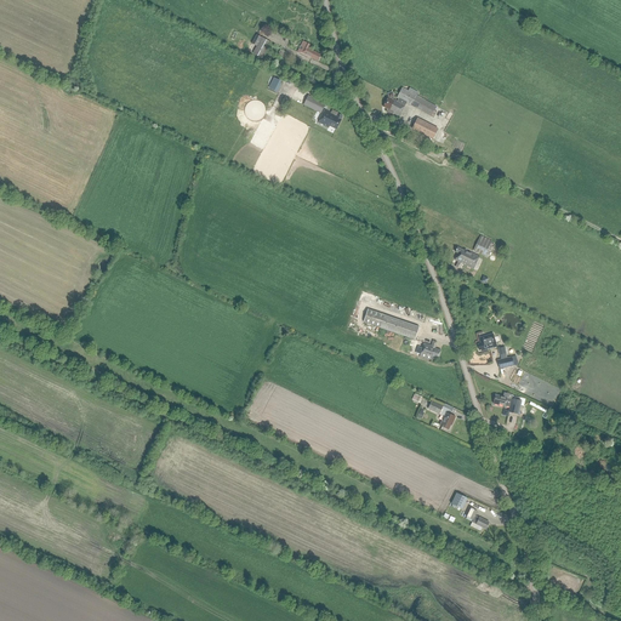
[(256,46),(252,53),(262,58),(271,43),(261,38),(256,35),(251,44),(256,46)]
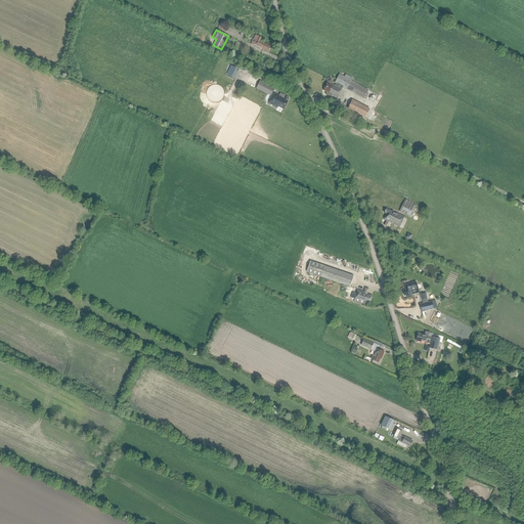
[(270,46),(262,43),(263,42),(261,41),(262,38),(258,36),(253,45),(262,50),(262,49),(267,51),(270,46)]
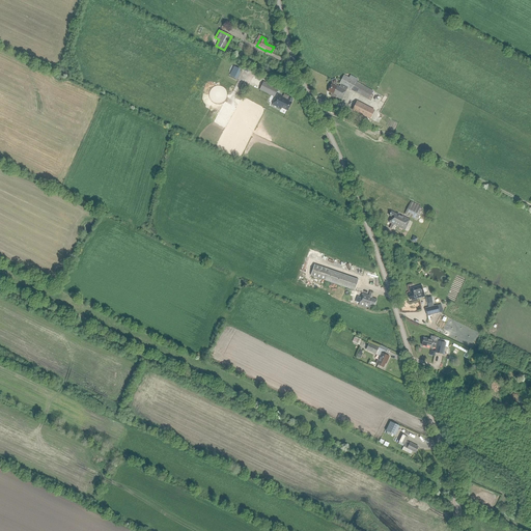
[(240,70),(234,66),(230,74),(232,75),(231,76),(236,79),(241,73),(239,72),(240,70)]
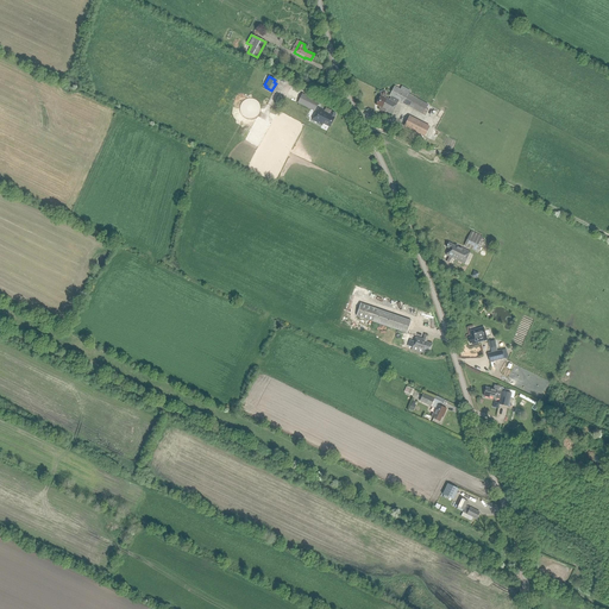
[(400,89),(394,86),(389,96),(390,98),(389,99),(387,98),(387,99),(384,98),(385,95),(384,90),(380,92),(381,95),(376,105),(380,107),(378,110),(384,113),(385,112),(391,114),(399,101),(422,114),(428,105),(419,100),(408,94),(410,92),(401,87),(400,89)]
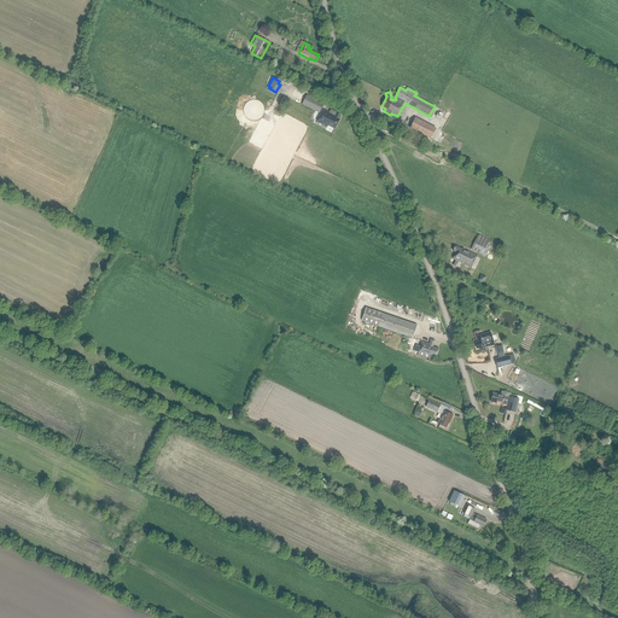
[(302,104),(319,112),(324,104),(307,95),(302,104)]
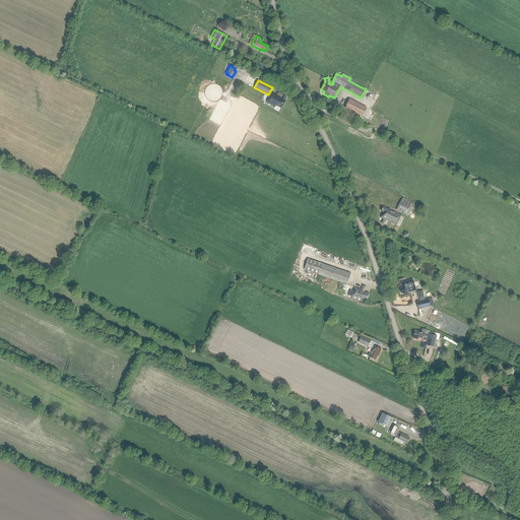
[(286,98),(282,95),(283,94),(278,92),(277,94),(271,91),(266,103),(275,107),(275,106),(281,109),(285,101),(286,98)]
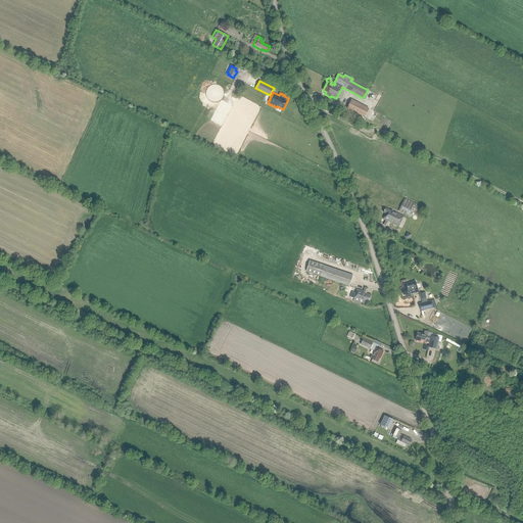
[(346,108),(364,117),(369,109),(351,100),(346,108)]
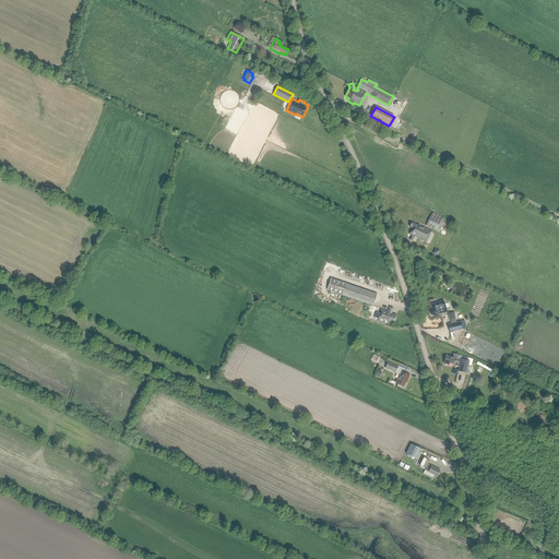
[(441,219),(442,217),(432,212),(426,225),(439,232),(444,221),(441,219)]
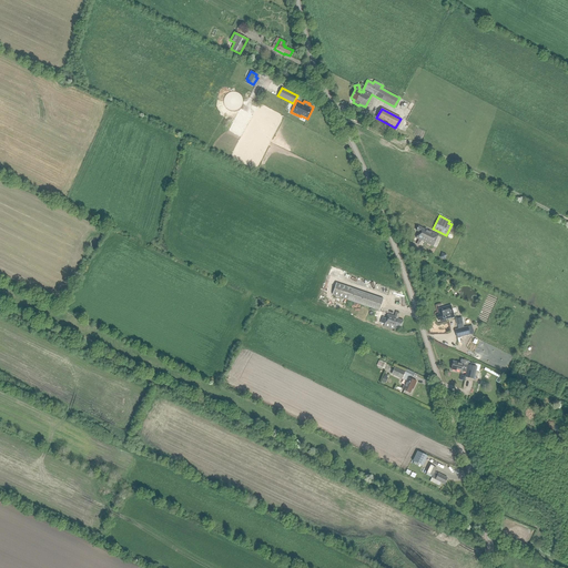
[(418,232),(416,237),(418,240),(417,243),(421,245),(422,243),(421,243),(422,241),(433,246),(438,234),(424,227),(424,229),(418,226),(416,231),(418,232)]
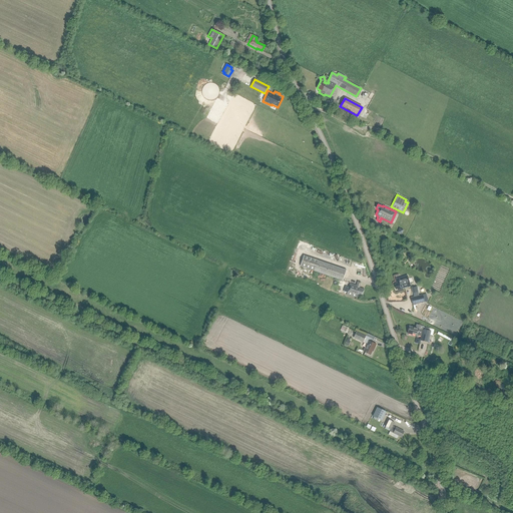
[(343,281),(346,271),(304,255),(300,266),(343,281)]
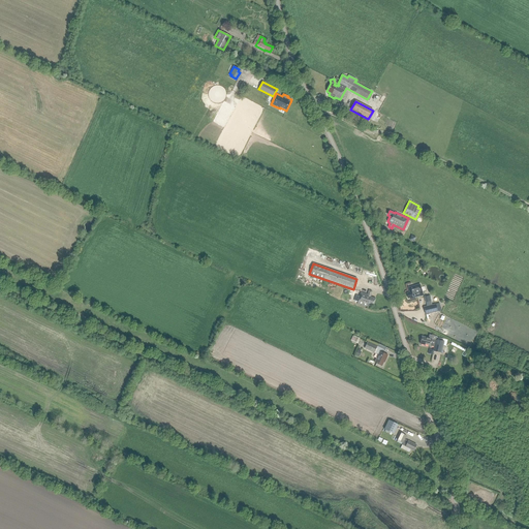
[(406,293),(408,299),(409,298),(410,300),(423,296),(419,284),(414,286),(408,287),(409,291),(408,292),(408,293),(406,293)]
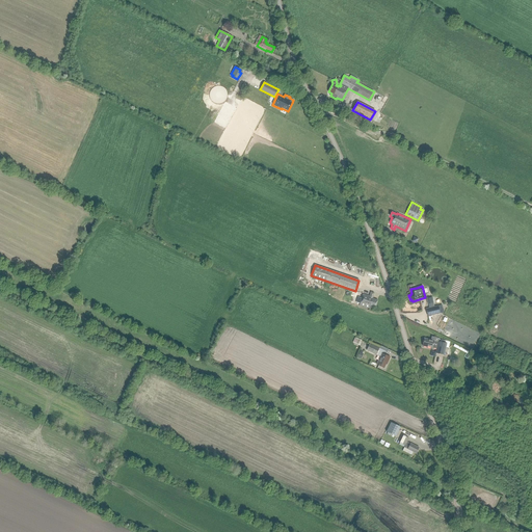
[(369,296),(364,294),(360,306),(369,309),(370,306),(375,308),(377,300),(372,298),(374,293),(371,292),(369,296)]
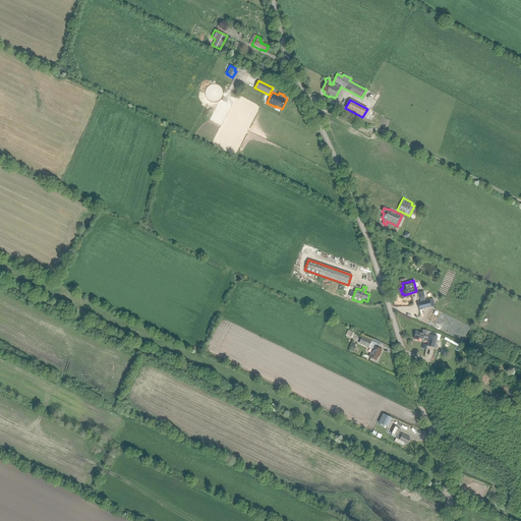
[(417,302),(419,309),(430,306),(428,299),(417,302)]
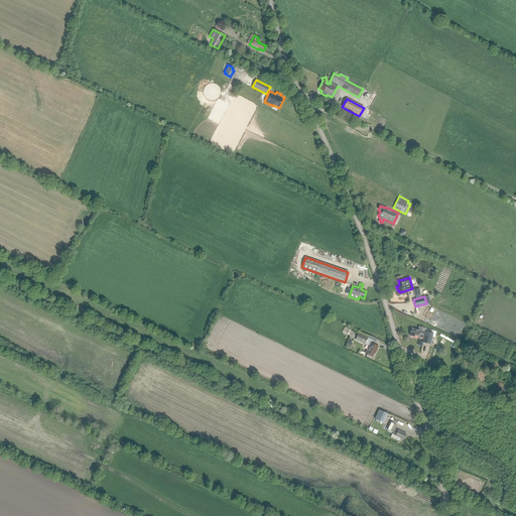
[(420,338),(423,339),(422,343),(430,345),(433,334),(425,332),(421,331),(411,329),(410,336),(420,338)]
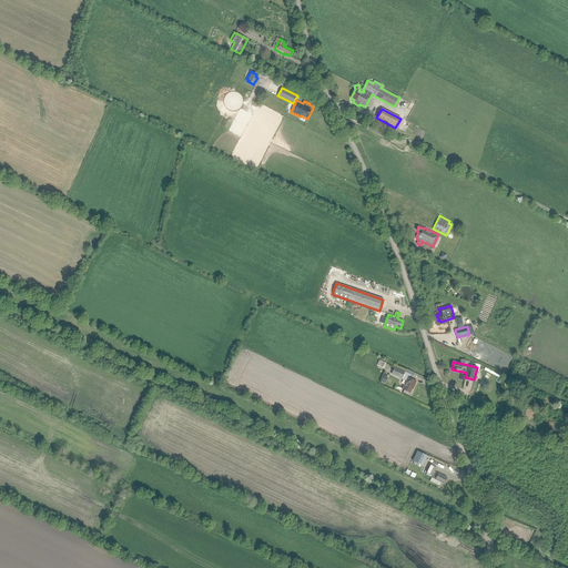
[(395,367),(392,374),(402,378),(406,381),(402,389),(411,393),(413,386),(414,386),(416,382),(411,379),(413,376),(405,372),(395,367)]
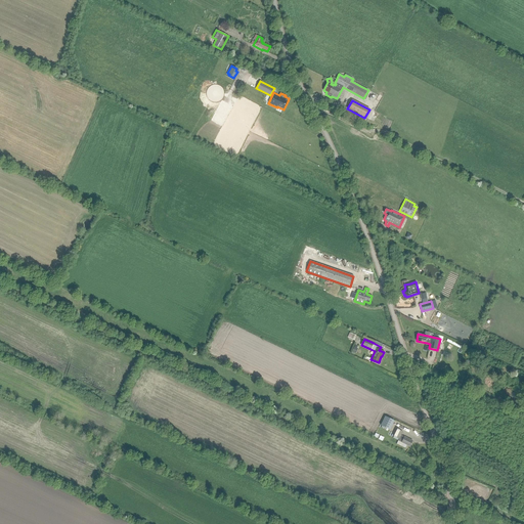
[(385,417),(381,426),(390,431),(395,421),(385,417)]
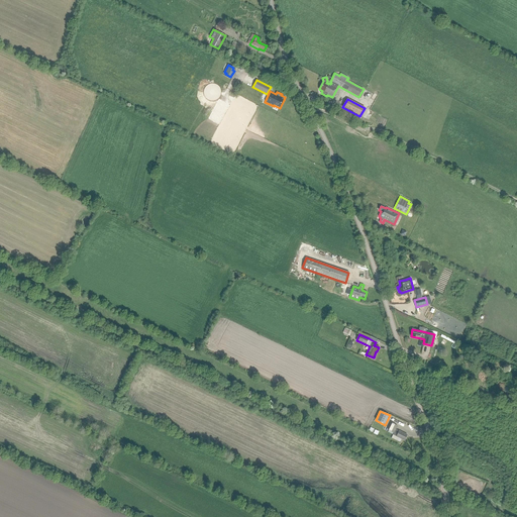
[(397,426),(392,423),(388,430),(393,433),(394,433),(397,435),(396,436),(404,440),(407,435),(399,431),(395,430),(397,426)]
